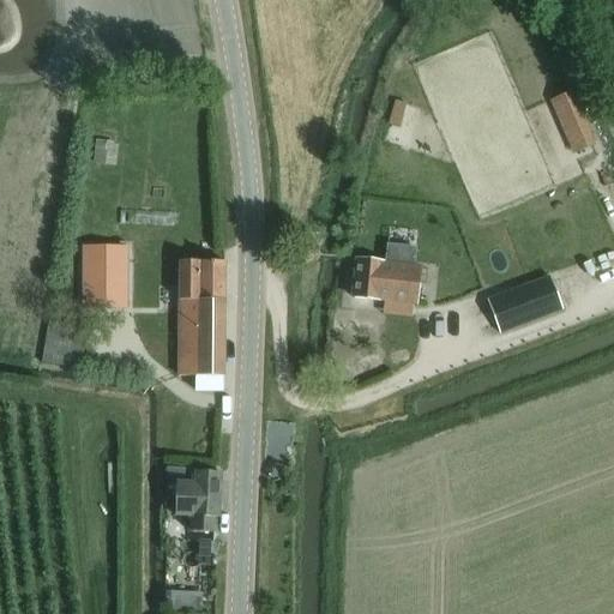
[(558,97),(552,100),(554,107),(561,103),(578,143),(572,146),(575,152),(593,145),(570,92),(558,97)]
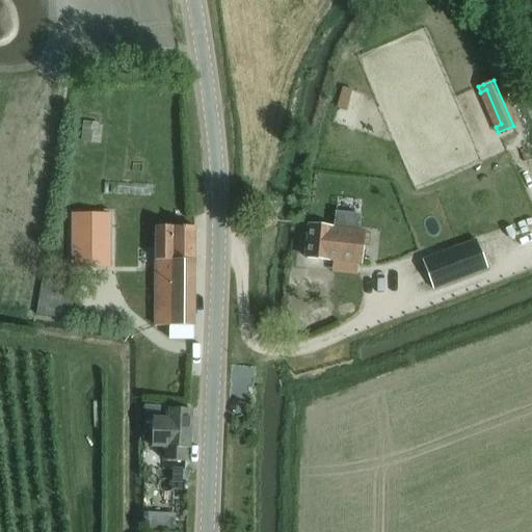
[(340,98),(337,107),(345,110),(348,100),(340,98)]
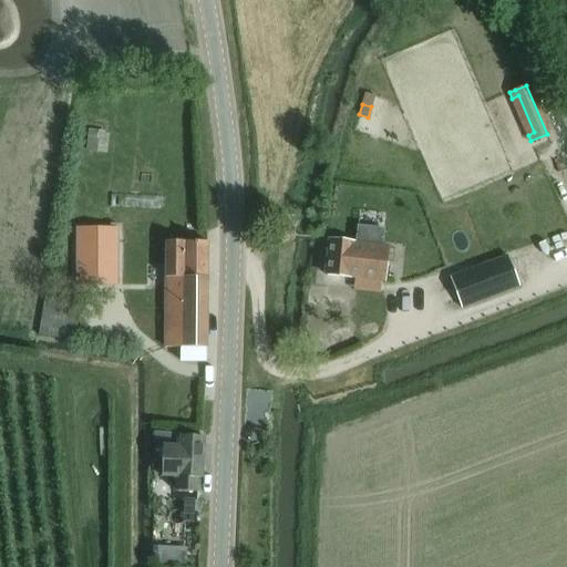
[(115,285),(115,229),(78,228),(76,284),(115,285)]
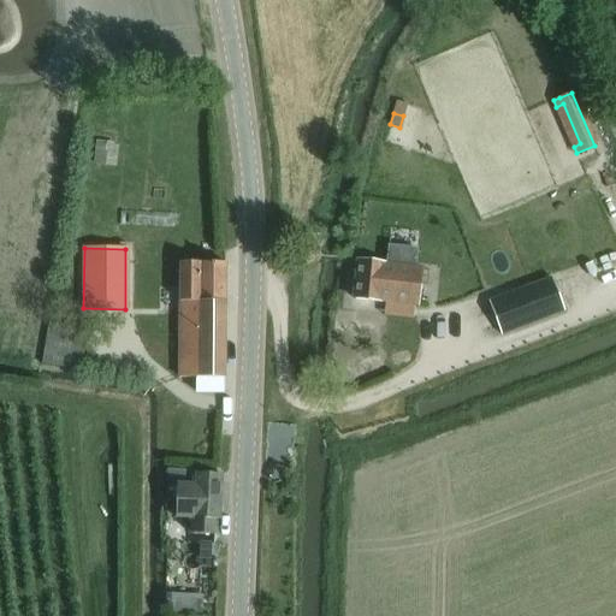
[(384,264),(357,260),(354,298),(379,301),(418,306),(422,268),(384,264)]
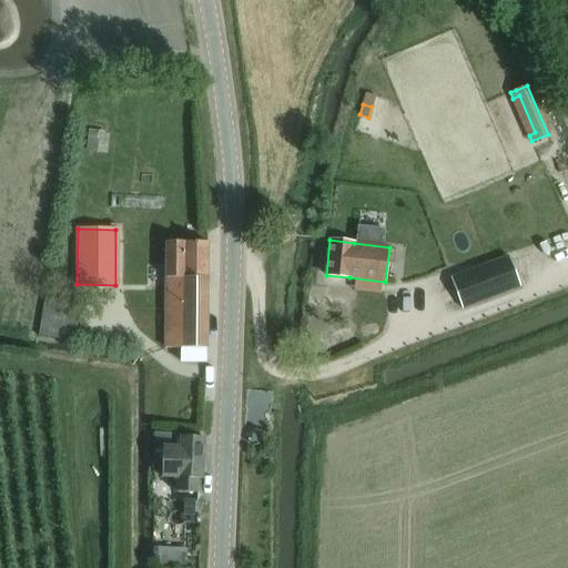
[(205,361),(206,277),(208,242),(185,242),(168,241),(165,348),(180,348),(180,361),(183,361),(205,361)]
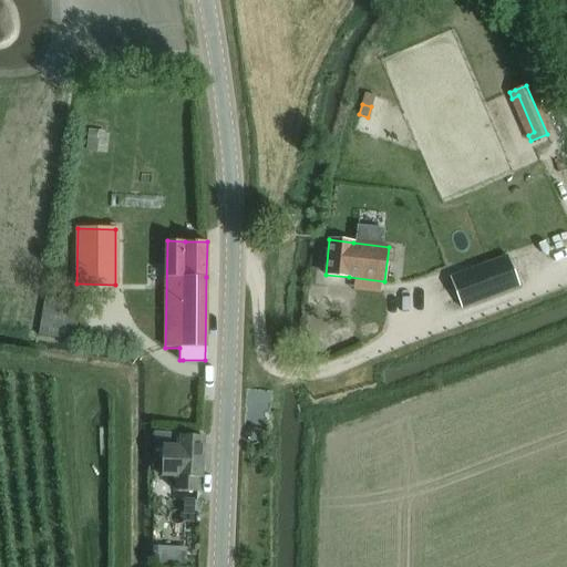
[(518,287),(507,255),(449,276),(461,308),(518,287)]
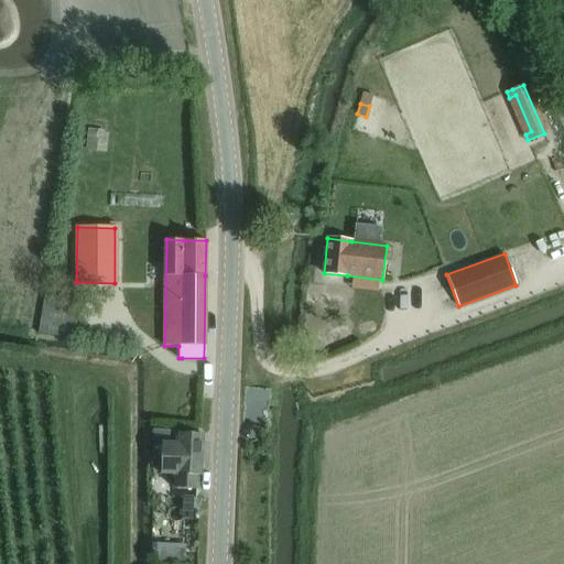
[(72,337),(78,300),(46,295),(40,332),(72,337)]
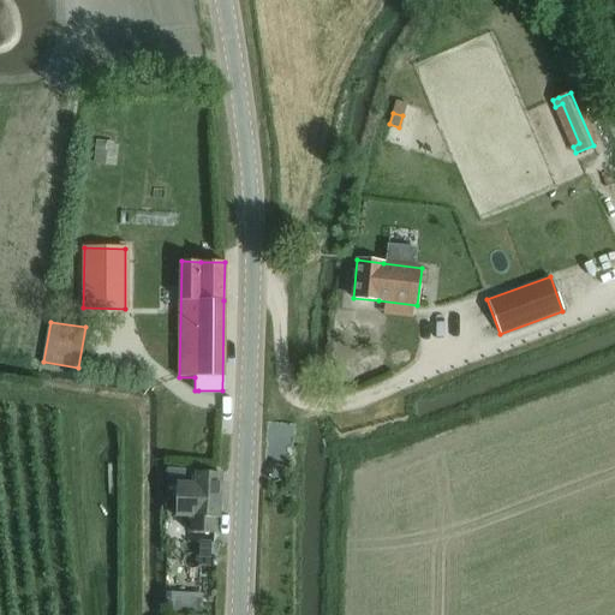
[(214,518),(219,518),(220,472),(195,471),(195,470),(166,469),(166,482),(177,482),(175,517),(190,517),(190,532),(214,533),(214,518)]
